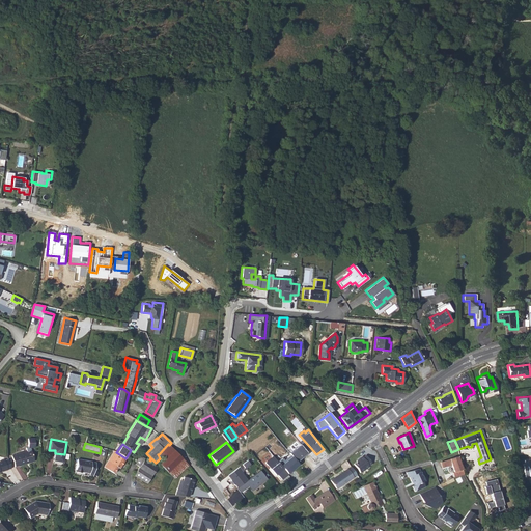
[(188,465),(169,445),(168,444),(159,454),(163,459),(159,464),(168,474),(172,477),(174,478),(188,465)]
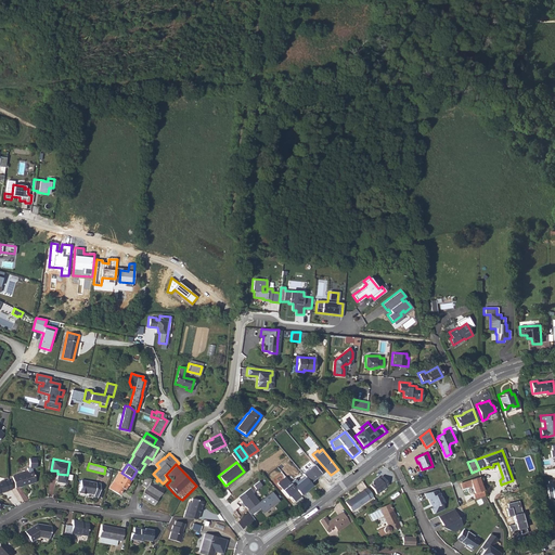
[(302,474),(305,475),(311,482),(322,474),(314,464),(302,474)]
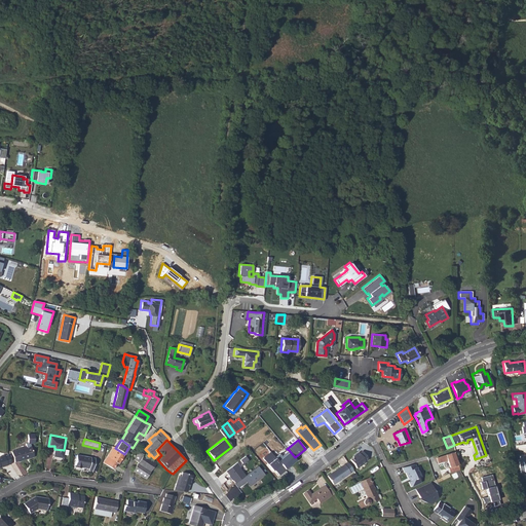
[(35,458),(31,446),(12,451),(15,462),(19,461),(20,462),(35,458)]
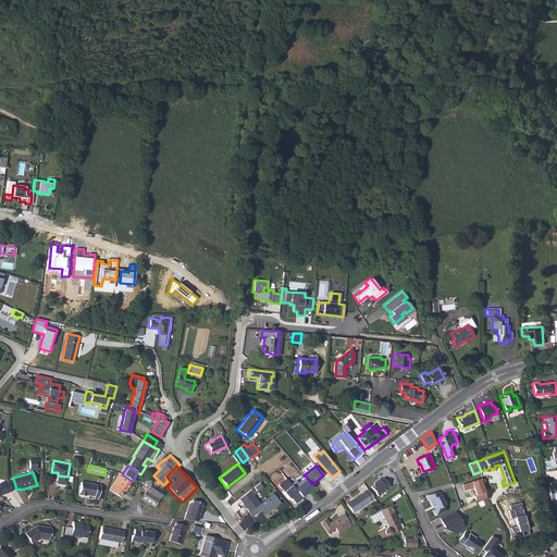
[(120,472),(109,490),(116,494),(120,496),(122,492),(123,490),(125,491),(132,481),(122,474),(120,472)]
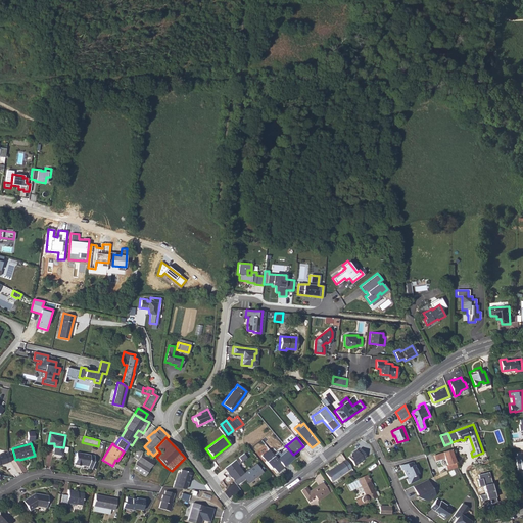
[(279,450),(274,455),(284,467),(295,457),(293,455),(287,447),(281,454),(279,450)]
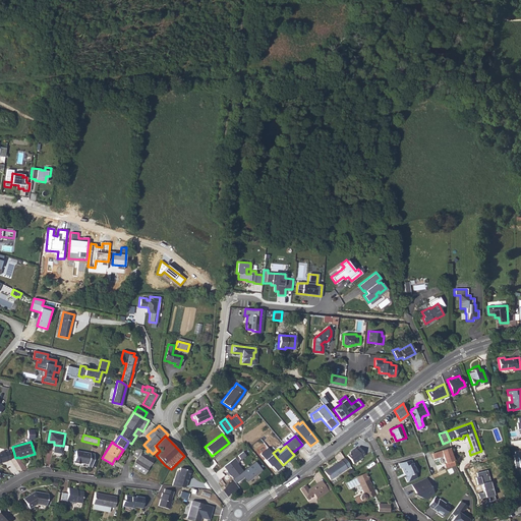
[(131,455),(135,457),(140,451),(141,450),(137,448),(136,447),(131,455)]
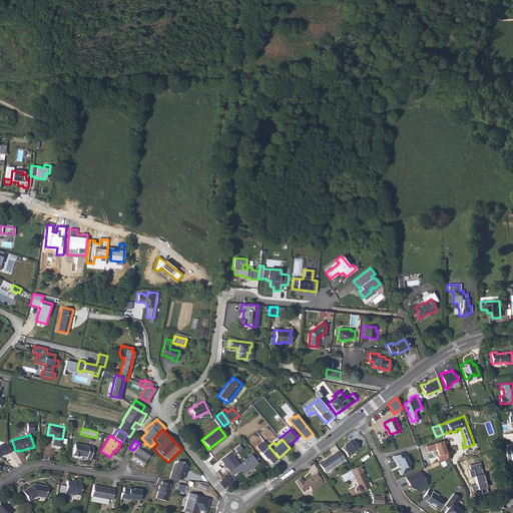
[(273,463),(279,458),(269,446),(265,440),(258,446),(273,463)]
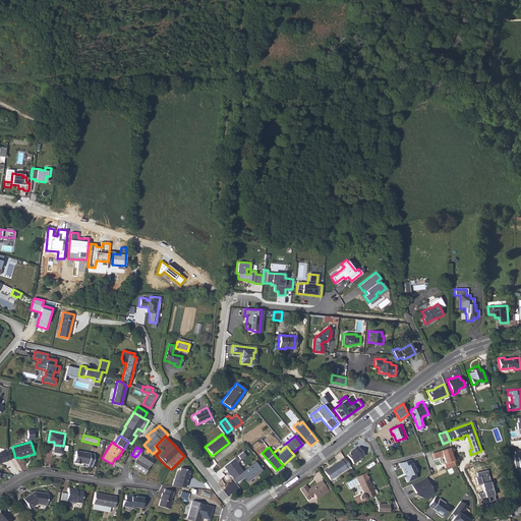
[(352,452),(347,455),(353,464),(361,458),(361,457),(364,455),(358,447),(355,449),(355,448),(351,451),(352,452)]
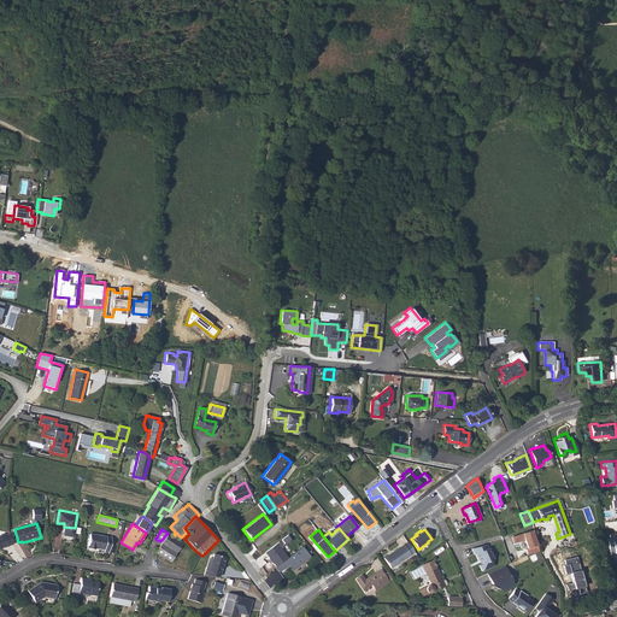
[(524,538),(529,553),(539,550),(533,529),(506,538),(509,544),(521,540),(521,539),(524,538)]
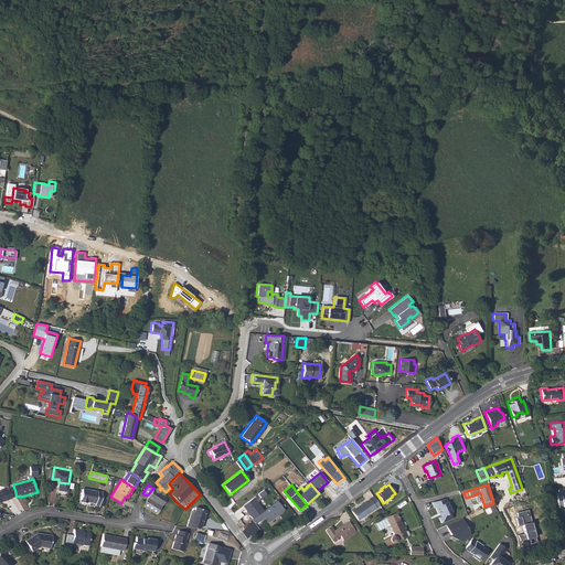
[(102,492),(82,489),(80,502),(86,503),(87,502),(95,503),(95,505),(99,505),(102,492)]
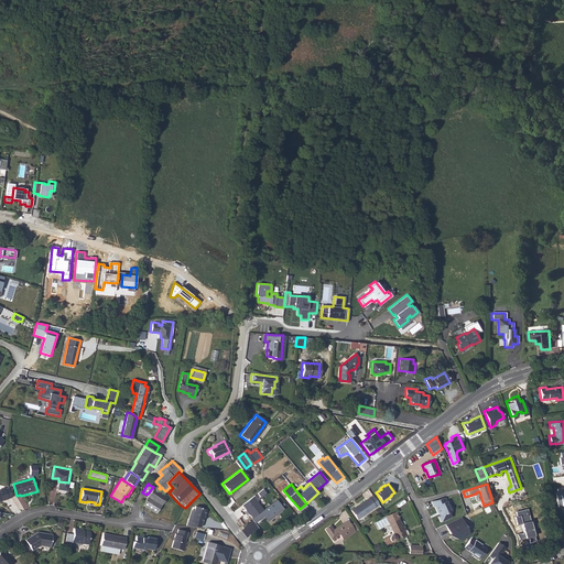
[(147,495),(141,505),(155,513),(165,497),(152,488),(147,495)]
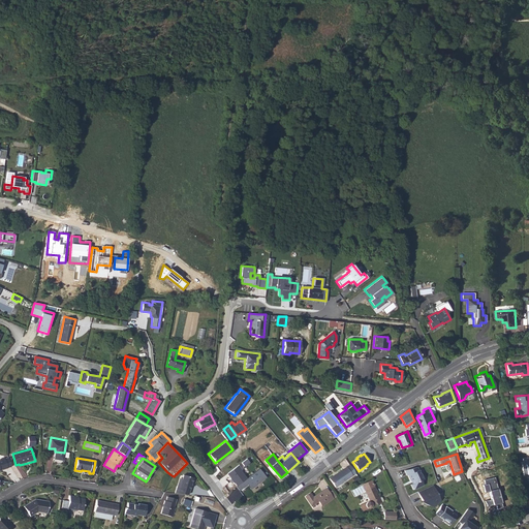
[(227,474),(236,486),(247,477),(241,470),(250,463),(247,459),(242,463),(244,466),(242,467),(239,465),(227,474)]
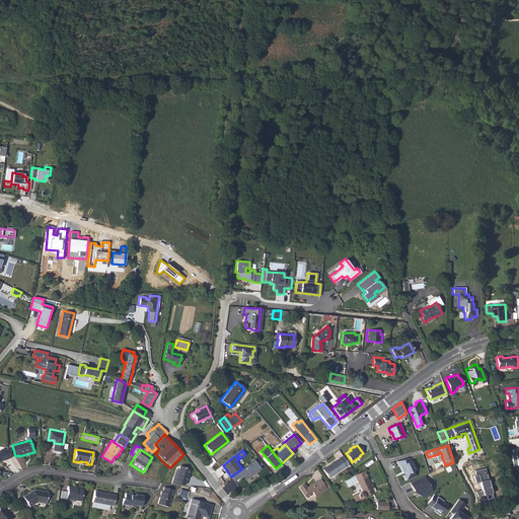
[(343,456),(340,458),(345,466),(348,463),(343,456)]
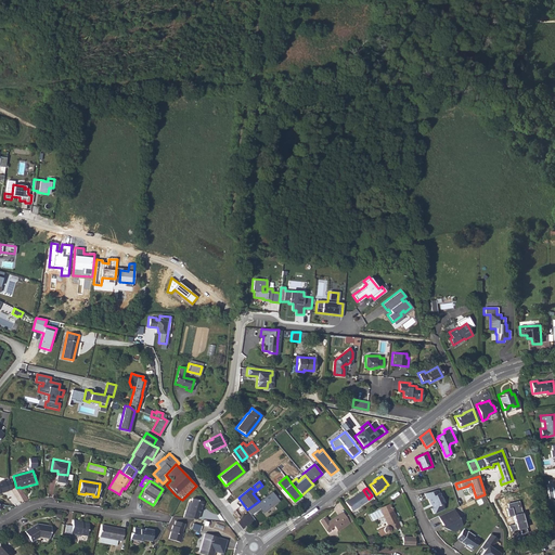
[(438,489),(424,493),(427,499),(428,498),(430,504),(433,503),(435,506),(431,507),(434,513),(444,508),(442,503),(444,502),(444,501),(443,498),(442,497),(438,489)]
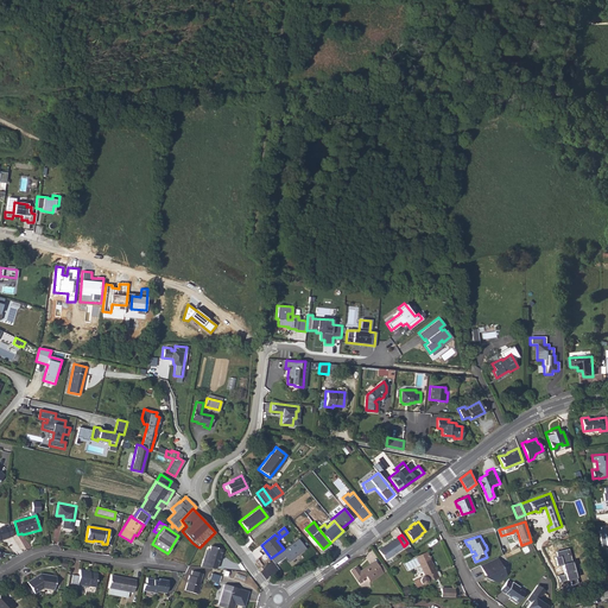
[(398,537),(378,550),(385,559),(404,546),(398,537)]
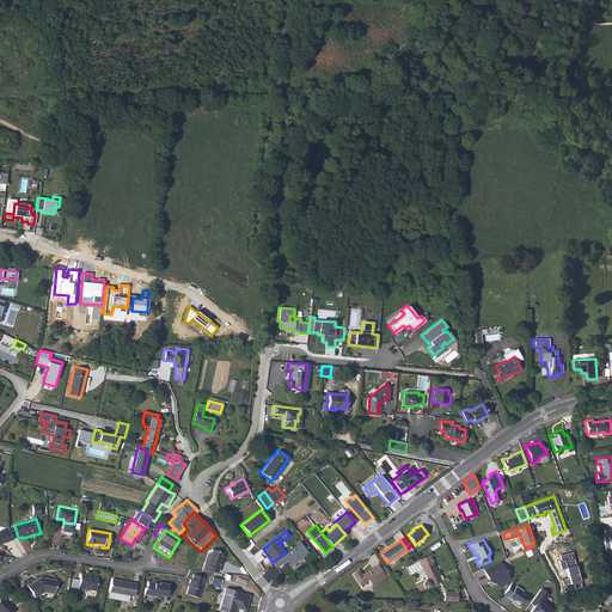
[(308,552),(300,542),(286,552),(273,562),(277,568),(287,561),(291,565),(308,552)]
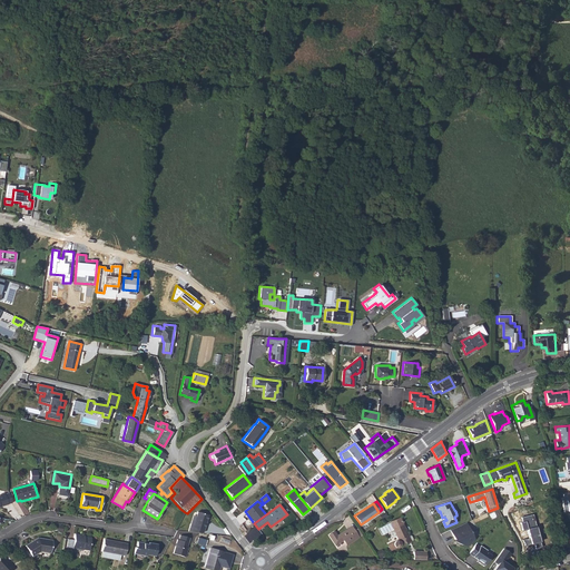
[(194,519),(190,527),(188,527),(186,533),(199,534),(205,518),(195,514),(194,519)]
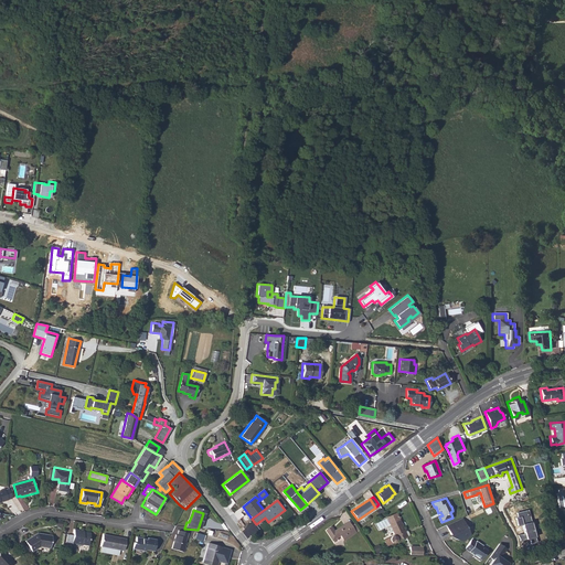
[(530,510),(519,513),(520,518),(518,519),(520,526),(524,525),(526,534),(520,535),(522,542),(530,540),(532,544),(539,542),(533,523),(530,510)]
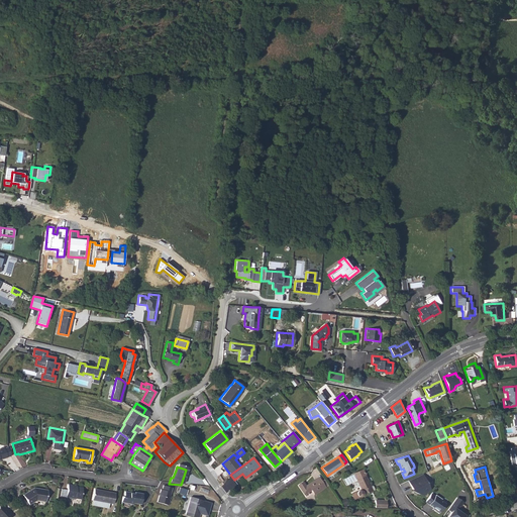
[(351,494),(353,499),(359,496),(359,497),(360,497),(363,496),(364,495),(364,494),(373,491),(374,490),(375,489),(373,484),(371,484),(370,484),(363,470),(353,474),(362,489),(360,490),(359,490),(358,490),(357,491),(351,494)]
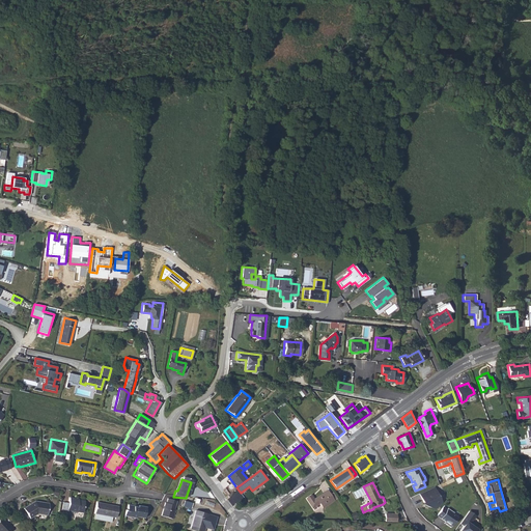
[(435,486),(419,494),(424,505),(431,507),(436,505),(439,505),(441,503),(438,497),(439,496),(435,486)]
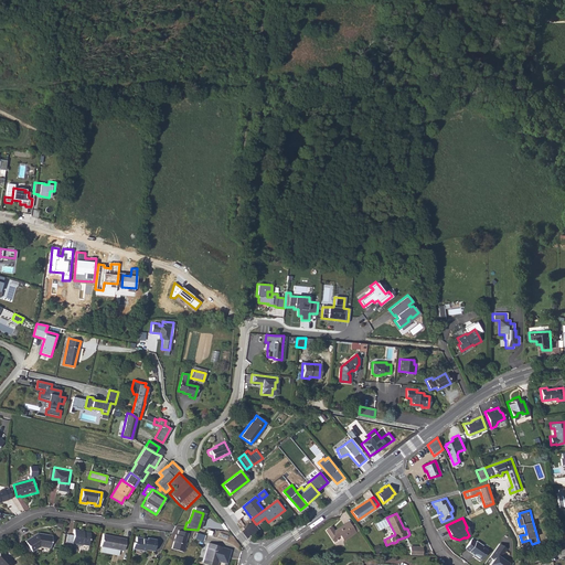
[(340,534),(343,540),(354,532),(348,522),(334,531),(331,526),(326,530),(332,540),(337,536),(340,534)]
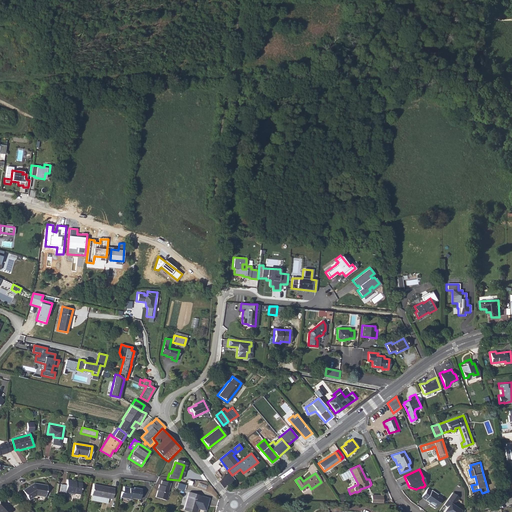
[(59,495),(65,496),(65,492),(80,495),(82,483),(73,482),(73,481),(68,480),(67,485),(61,484),(59,495)]
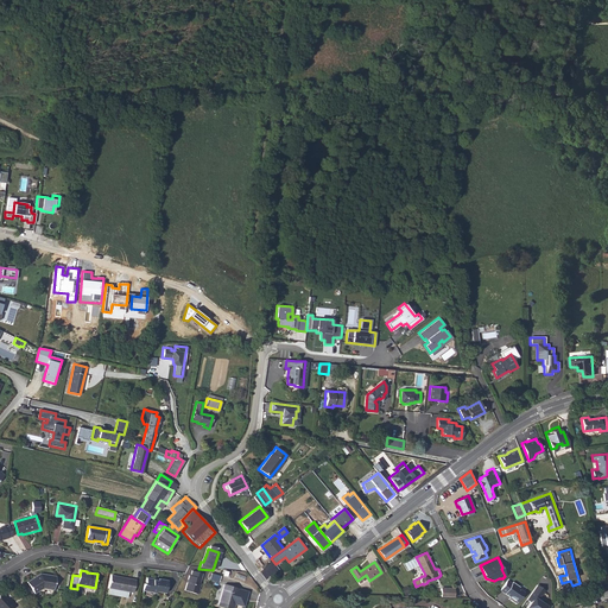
[(198,594),(202,583),(200,583),(203,572),(192,570),(190,575),(189,575),(184,589),(198,594)]
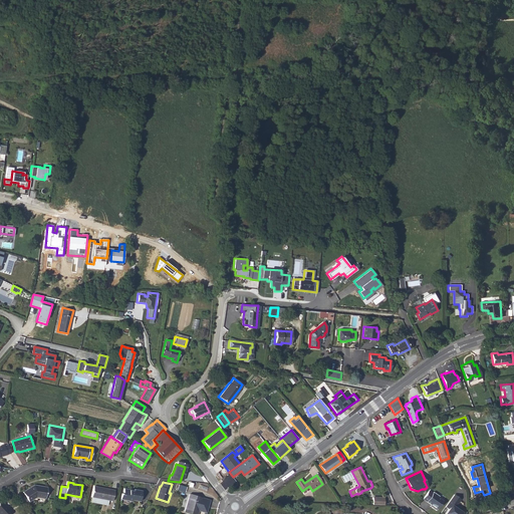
[(181,491),(185,492),(187,485),(179,483),(177,490),(181,491)]
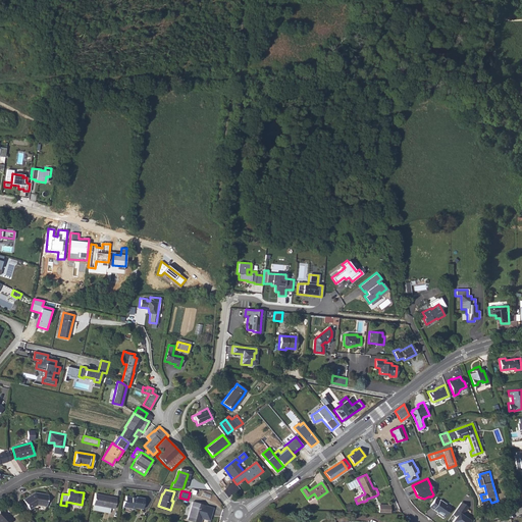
[(23,500),(29,510),(37,506),(46,507),(47,494),(34,493),(23,500)]
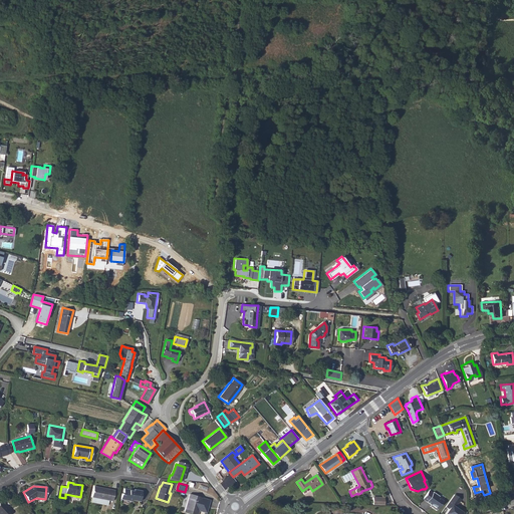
[(92,498),(112,502),(114,491),(94,487),(92,498)]
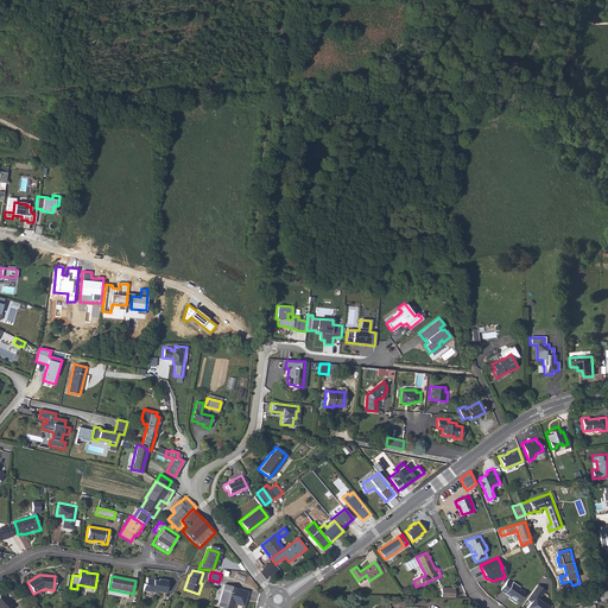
[(157,590),(166,593),(169,580),(149,576),(147,583),(146,583),(145,589),(157,591),(157,590)]
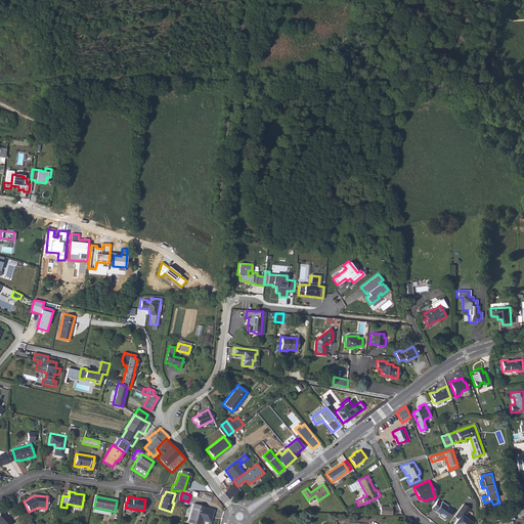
[(438,499),(432,509),(446,519),(452,510),(438,499)]
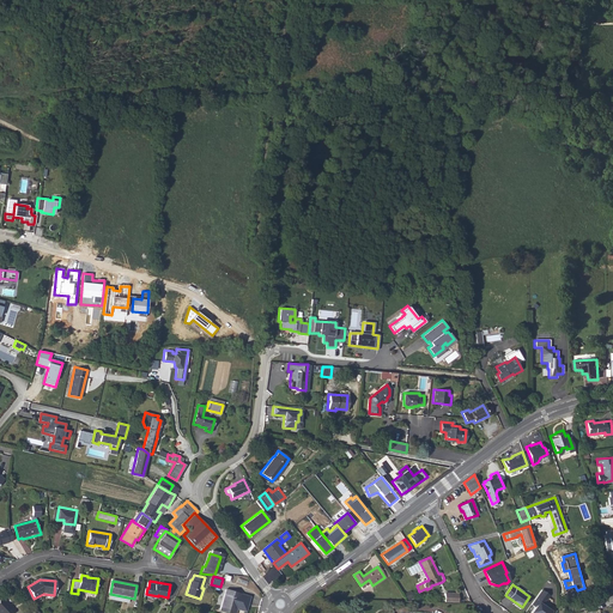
[(550,594),(541,588),(532,604),(535,606),(530,612),(533,612),(548,612),(552,610),(541,602),(544,599),(545,600),(550,594)]
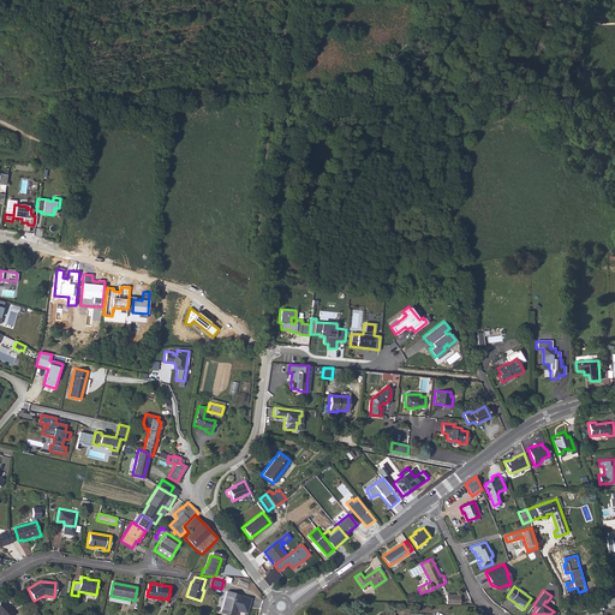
[(246,614),(251,598),(242,596),(226,591),(220,611),(230,614),(236,614),(237,610),(246,614)]
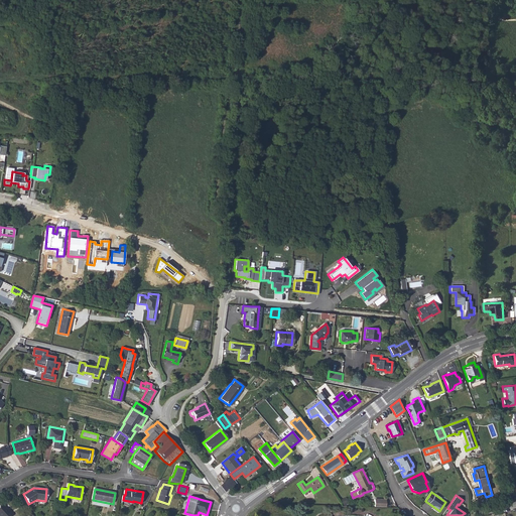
[(0,503),(0,515),(10,515),(12,514),(1,502),(0,503)]
